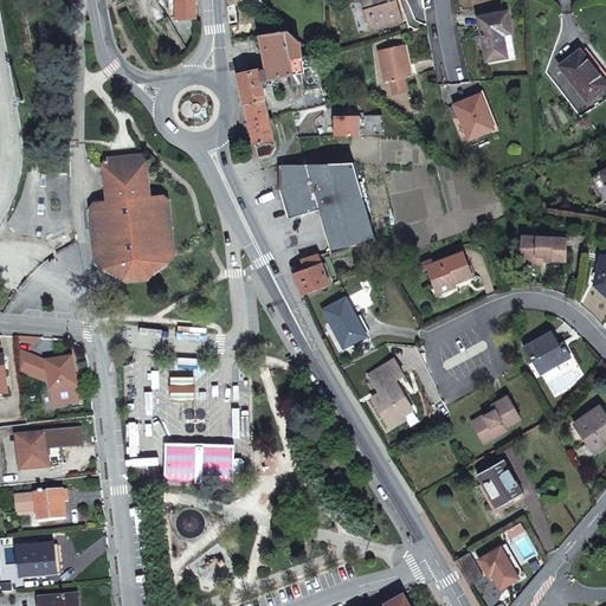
[(166,0),(166,12),(168,17),(173,17),(173,19),(193,19),(192,0),(166,0)]
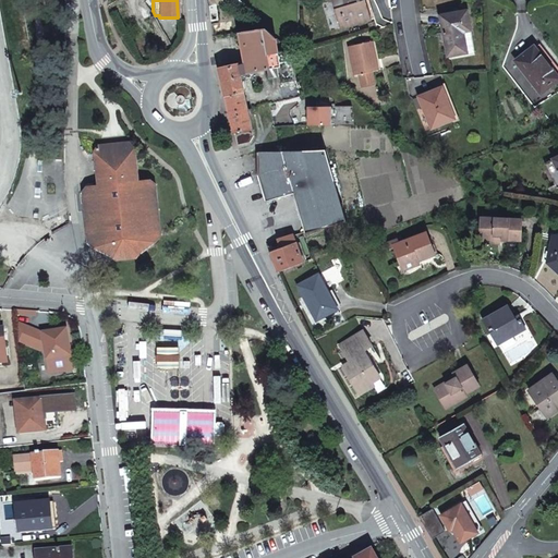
[(332,0),(341,28),(373,20),(367,3),(364,4),(363,0),(362,0),(332,0)]
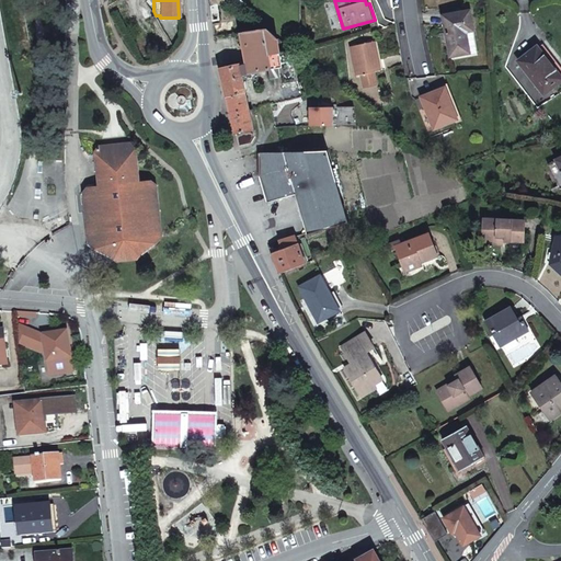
[(444,15),(450,56),(470,53),(467,32),(474,30),(471,11),(444,15)]
